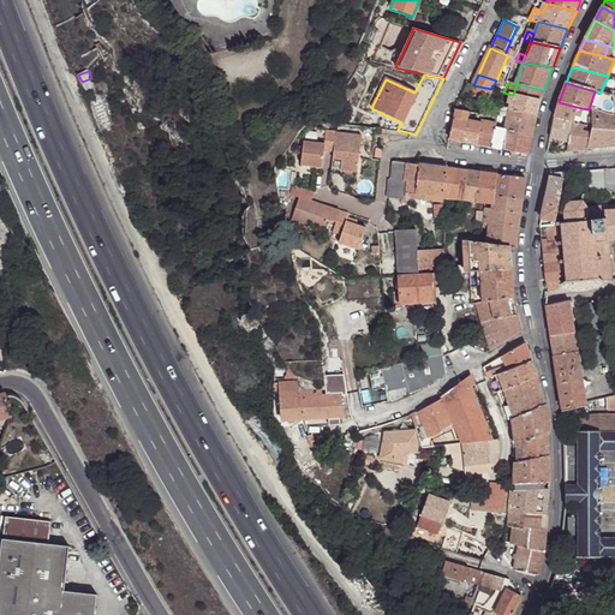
[(473,85),(467,84),(461,97),(488,102),(489,95),(495,96),(496,90),(491,89),(473,85)]
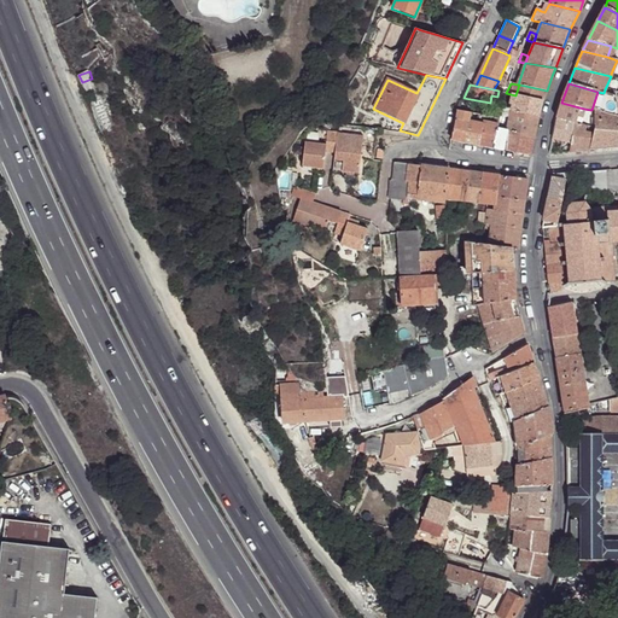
[(525,86),(523,97),(542,100),(547,91),(525,86)]
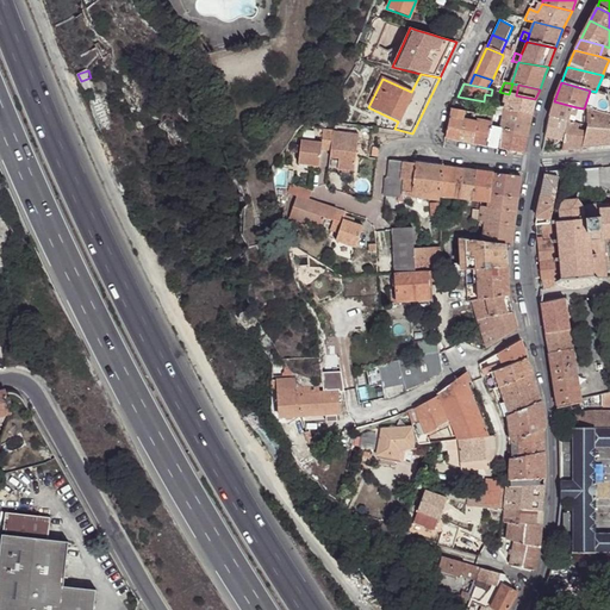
[(609,114),(609,109),(609,95),(596,92),(590,91),(584,109),(585,109),(609,114)]
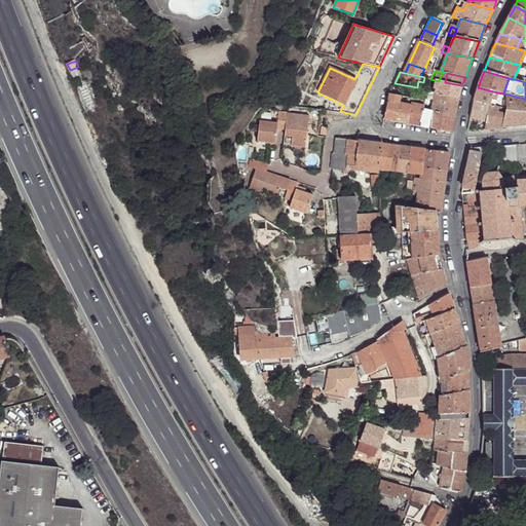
[(445,82),(439,81),(436,94),(458,99),(461,85),(445,82)]
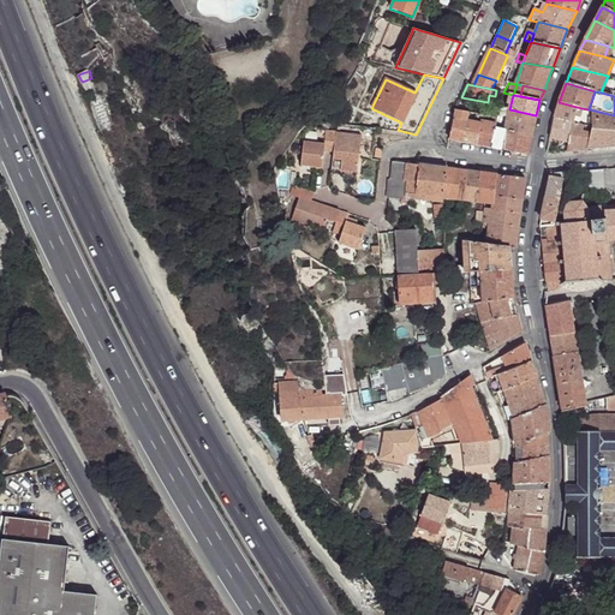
[(577,107),(559,102),(553,118),(572,124),(577,107)]
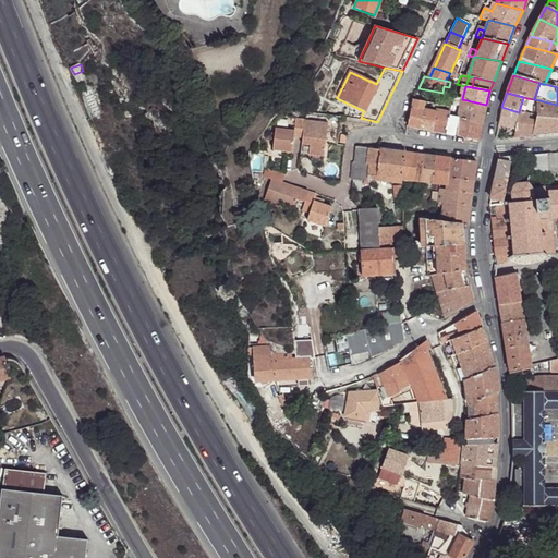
[(523,112),(528,98),(523,97),(519,112),(523,112)]
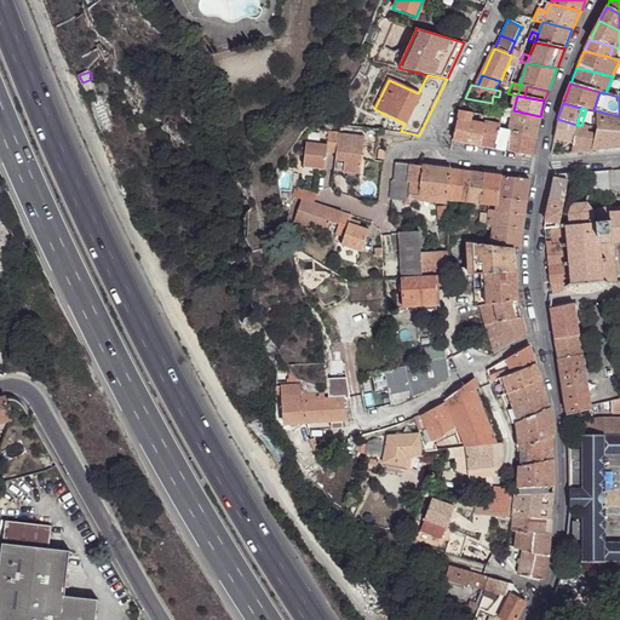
[(540,116),(514,110),(512,118),(509,131),(535,137),(540,116)]
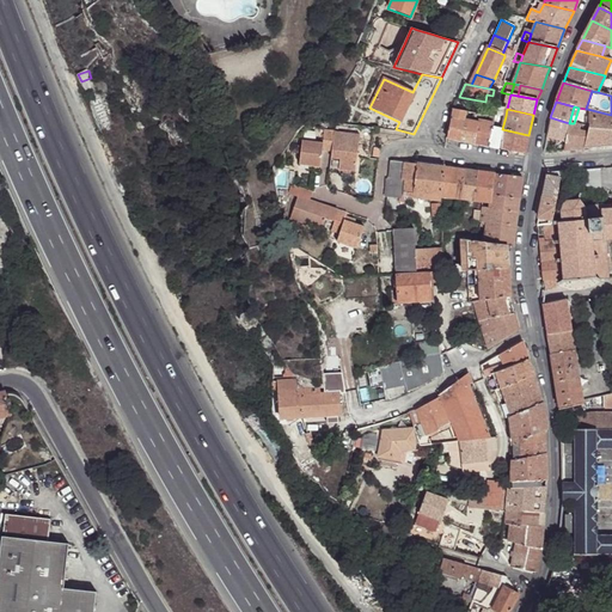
[(611,146),(611,115),(587,109),(589,127),(588,133),(585,148),(611,146)]
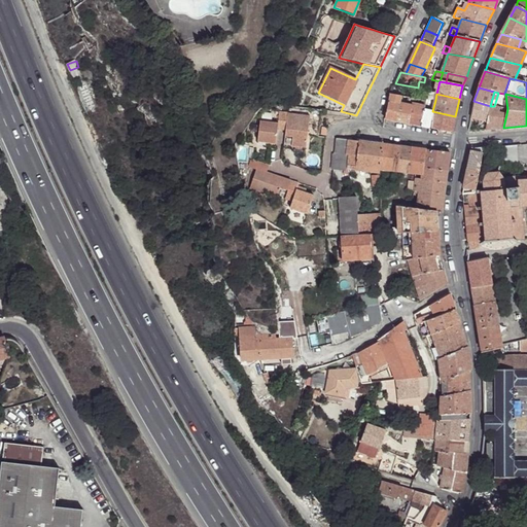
[(390,95),(385,118),(408,124),(412,106),(399,104),(401,97),(390,95)]
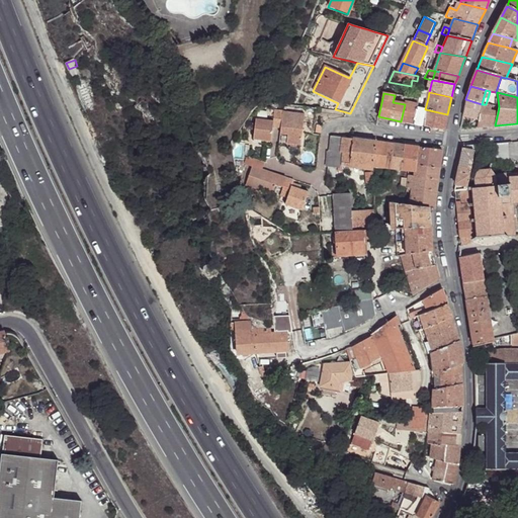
[(482,104),(465,99),(462,115),(470,118),(479,120),(482,104)]
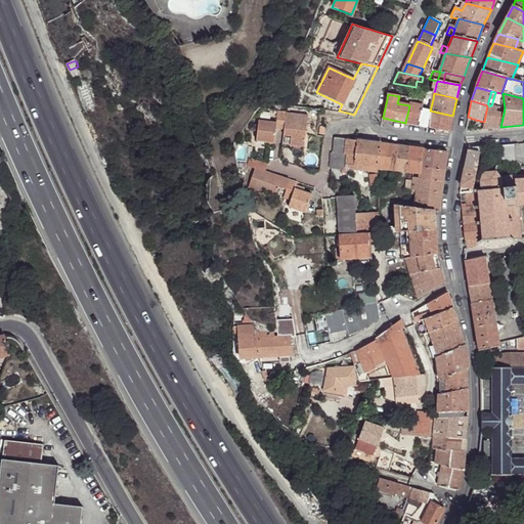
[(409,105),(405,123),(419,126),(419,124),(422,110),(423,105),(410,103),(409,105)]
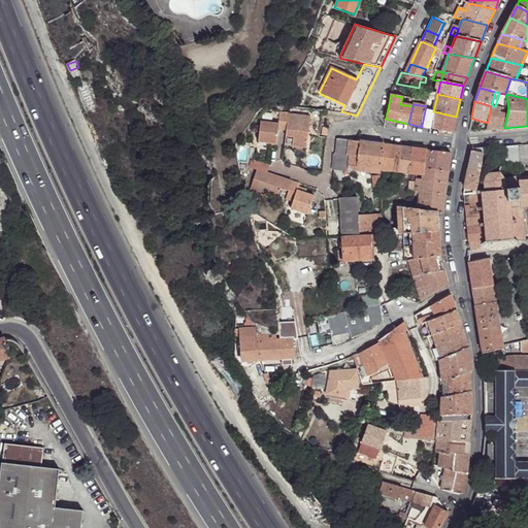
[(487,130),(504,128),(507,114),(500,113),(502,108),(495,106),(491,106),(488,123),(487,130)]
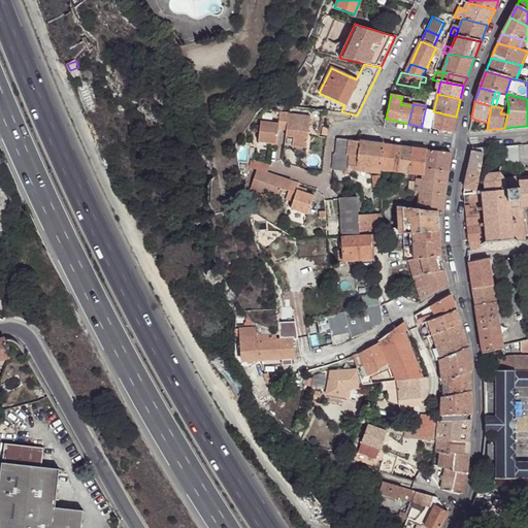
[(433,111),(429,110),(425,110),(422,125),(430,127),(433,111)]
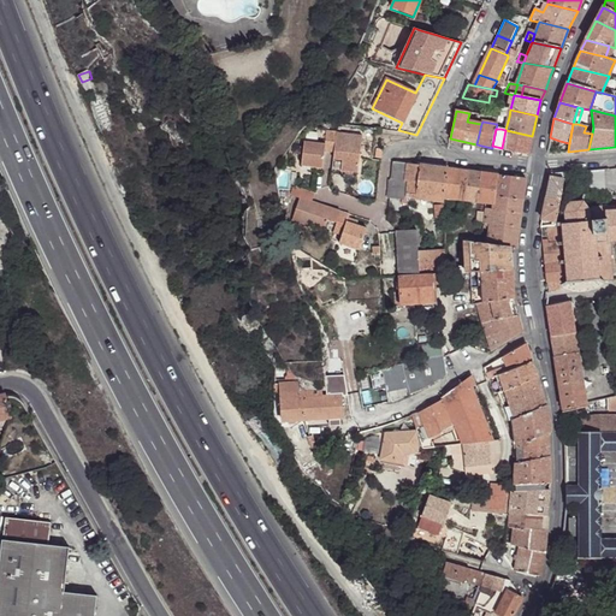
[(532,136),(505,130),(502,148),(502,149),(528,155),(532,136)]
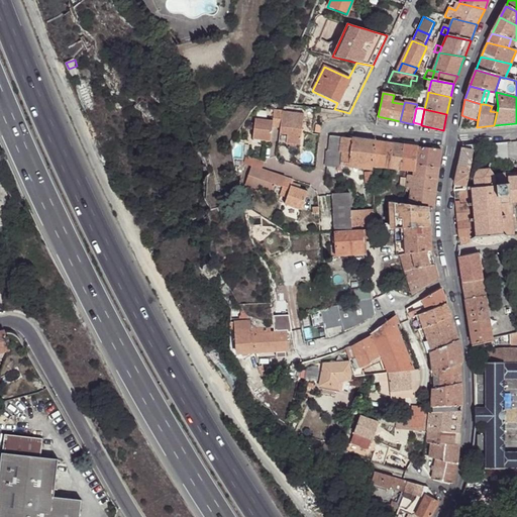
[(300,124),(302,124),(303,115),(282,112),(282,111),(273,111),(272,122),(254,120),(252,139),(270,141),(272,127),(280,129),(278,146),(286,147),(287,144),(300,145),(302,129),(299,129),(300,124)]
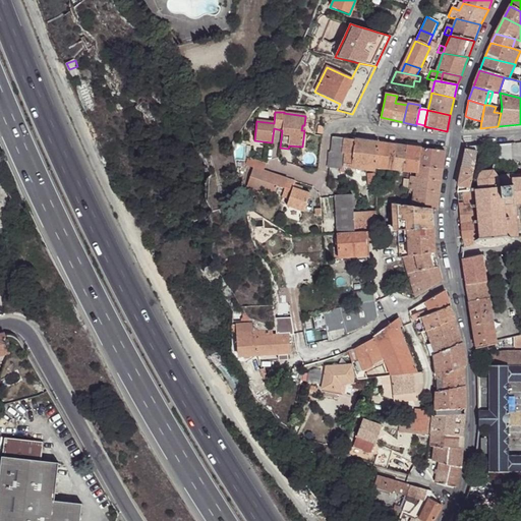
[(308,118),(307,132),(314,133),(316,119),(308,118)]
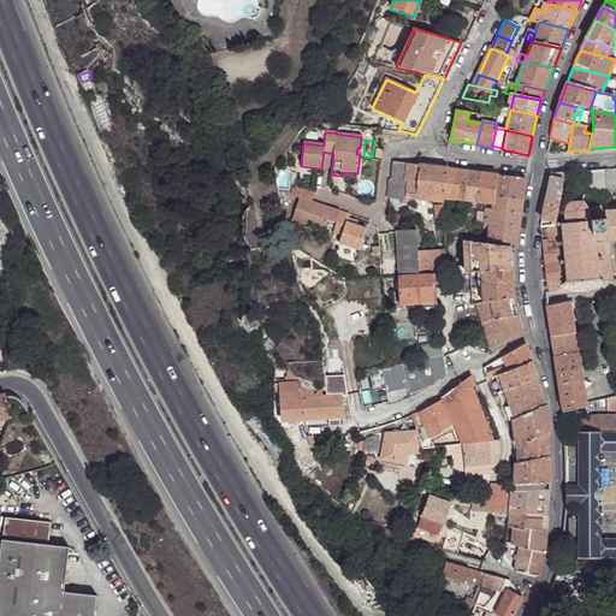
[(557,153),(568,152),(569,143),(560,141),(557,153)]
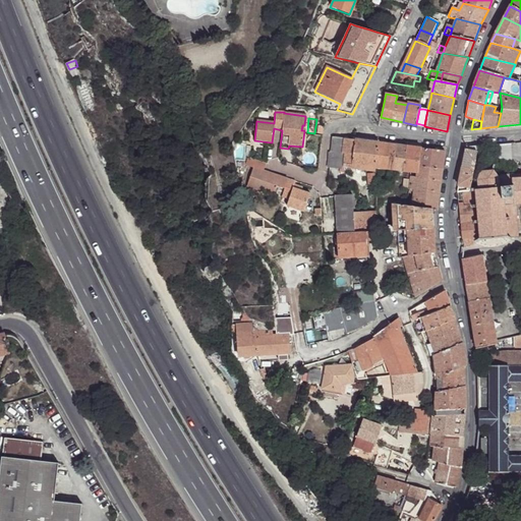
[(345,138),(332,137),(330,152),(329,152),(327,165),(343,167),(343,164),(345,153),(343,153),(345,138)]
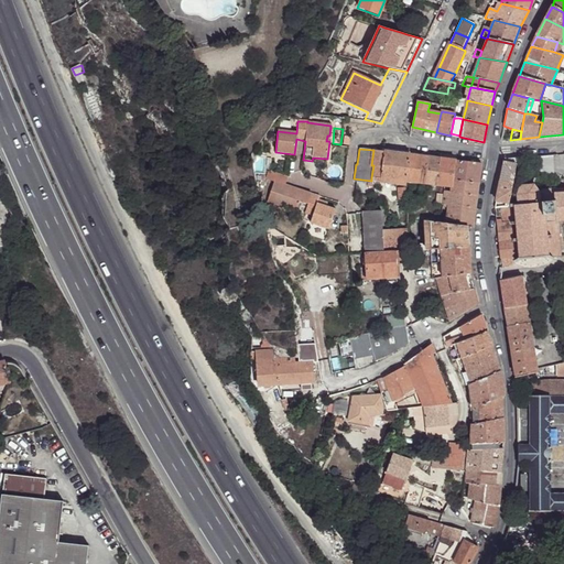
[(371,177),(381,179),(384,151),(373,150),(371,165),(373,165),(371,177)]
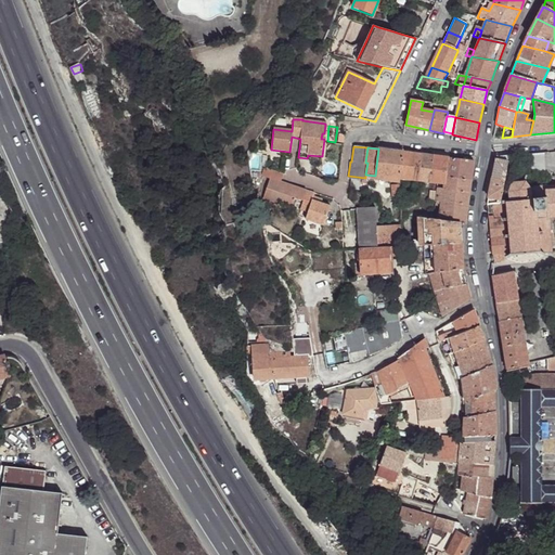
[(401,175),(403,152),(402,152),(378,149),(375,176),(399,179),(400,179),(400,177),(401,175)]
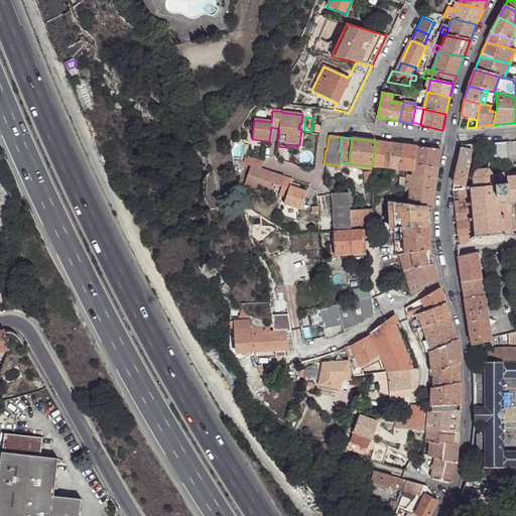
[(390,164),(400,165),(401,163),(401,153),(403,145),(375,141),(373,162),(381,163),(390,164)]
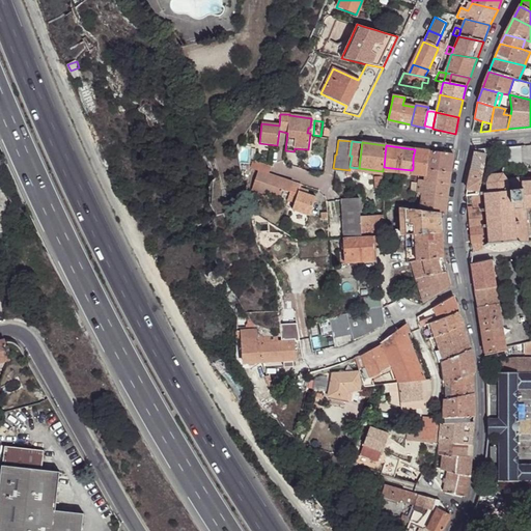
[(520,146),(496,148),(496,156),(504,158),(521,166),(520,146)]
